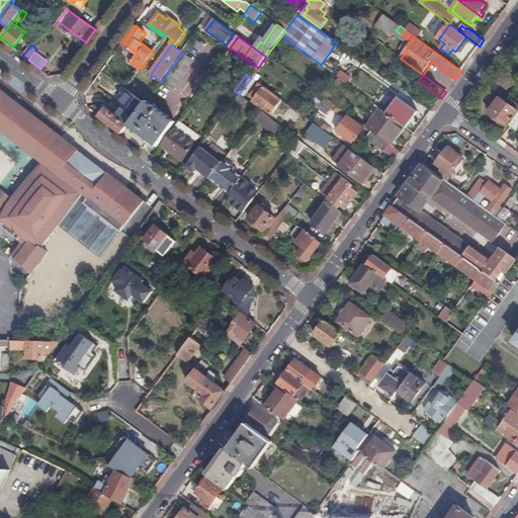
[(256,81),(251,78),(239,94),(243,97),(256,81)]
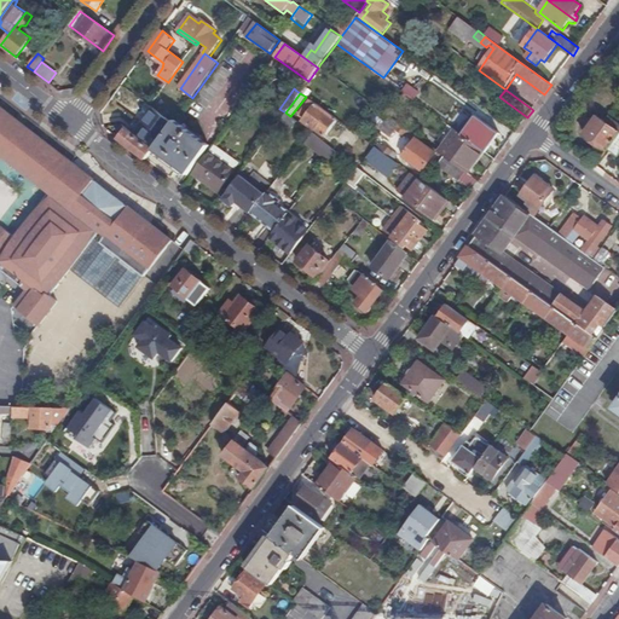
[(337,120),(316,104),(311,111),(308,110),(302,117),(305,120),(304,121),(324,136),(337,120)]
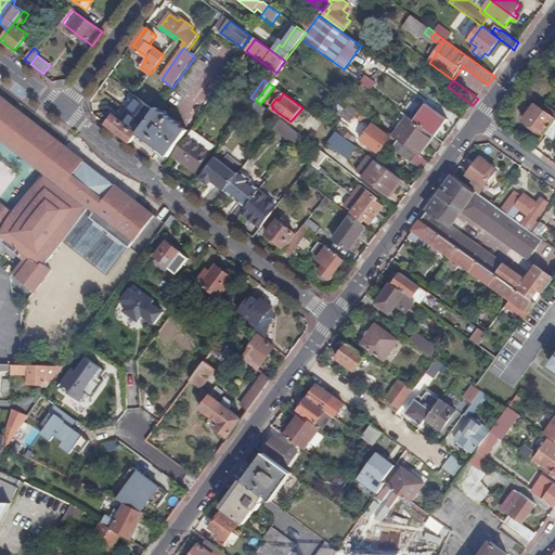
[(0,243),(23,260),(22,262),(12,275),(35,293),(44,280),(52,271),(39,261),(57,239),(79,209),(84,204),(85,205),(105,221),(104,223),(101,227),(129,248),(132,244),(155,216),(132,198),(130,199),(121,196),(113,192),(103,186),(101,184),(97,181),(90,176),(85,171),(81,168),(79,166),(72,157),(67,151),(68,150),(60,143),(55,139),(53,137),(51,136),(46,133),(44,134),(42,132),(43,131),(41,129),(38,126),(34,123),(29,120),(28,121),(26,120),(27,118),(25,116),(21,113),(18,111),(13,107),(12,110),(10,107),(11,106),(10,105),(7,101),(1,98),(0,97),(0,137),(7,141),(33,163),(46,171),(13,214),(0,204),(0,243)]
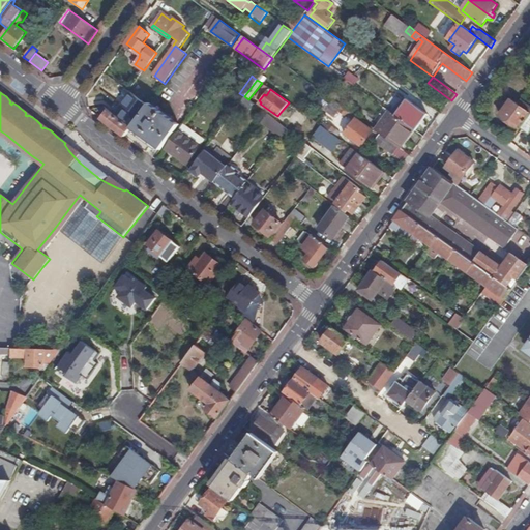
[(148,106),(133,95),(117,117),(131,128),(148,106)]
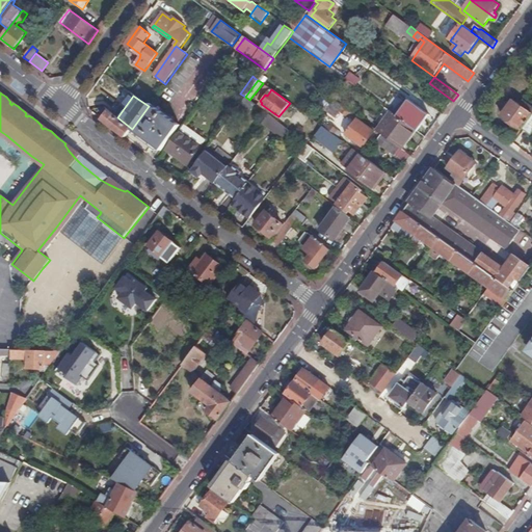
[(249,100),(245,97),(240,104),(250,111),(256,105),(249,100)]
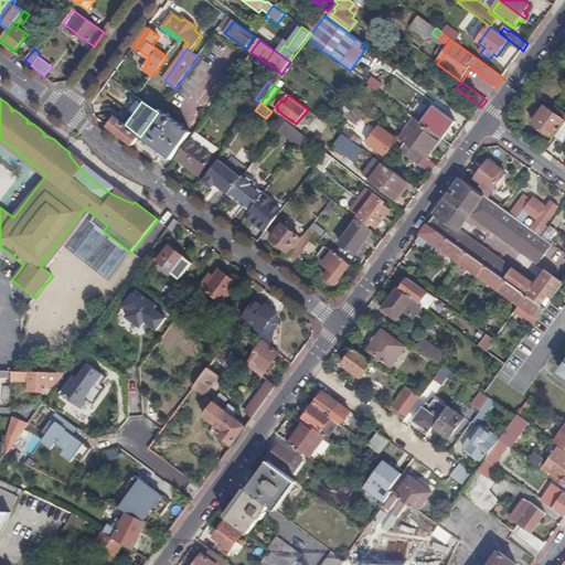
[(534,123),(555,137),(564,123),(564,119),(546,107),(534,123)]
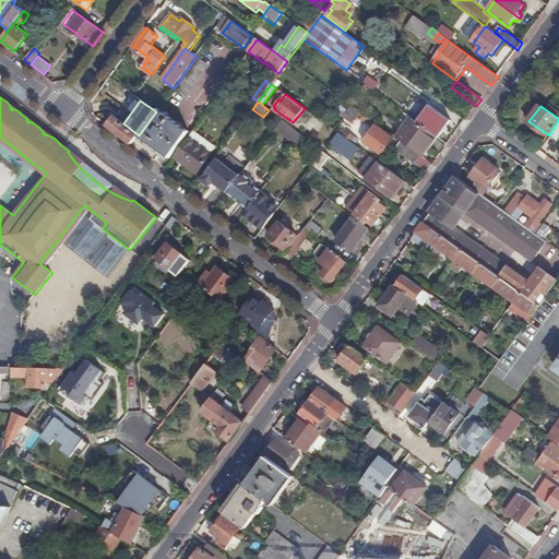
[(419,123),(439,138),(452,120),(436,108),(426,121),(423,119),(419,123)]
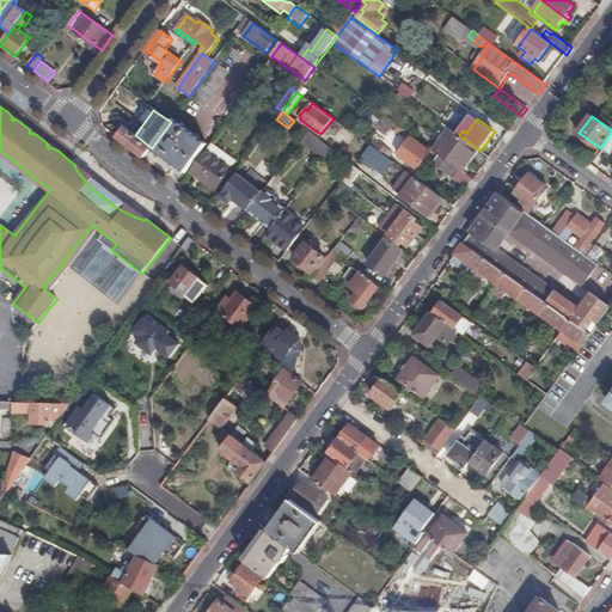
[(173,120),(171,122),(152,148),(179,167),(200,140),(173,120)]
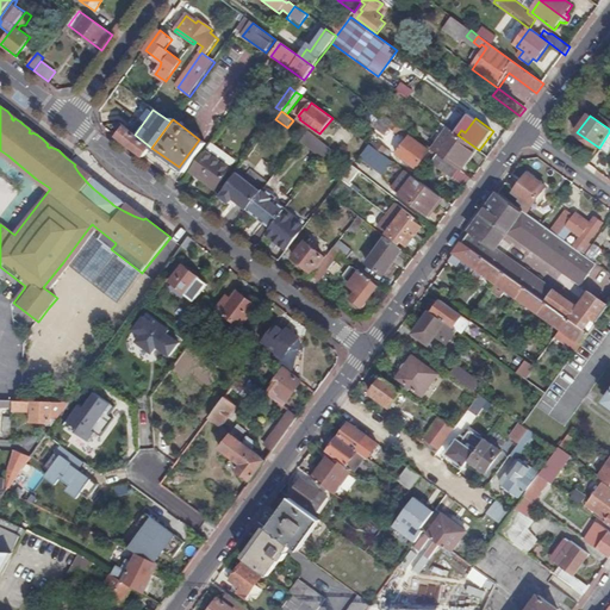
[(412,135),(394,123),(391,128),(398,134),(399,134),(408,139),(396,155),(416,169),(429,151),(411,138),(412,135)]
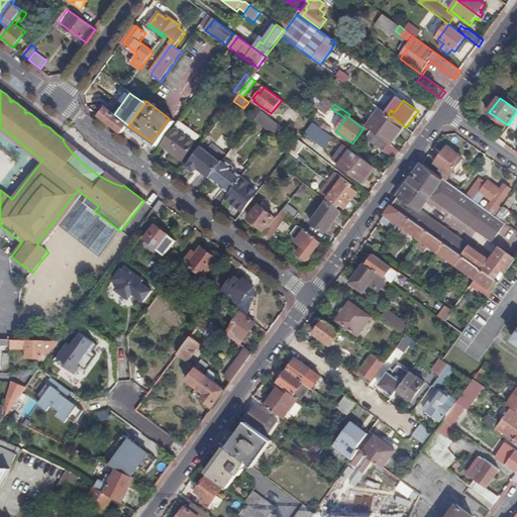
[(128,125),(114,114),(106,108),(100,116),(122,133),(128,125)]
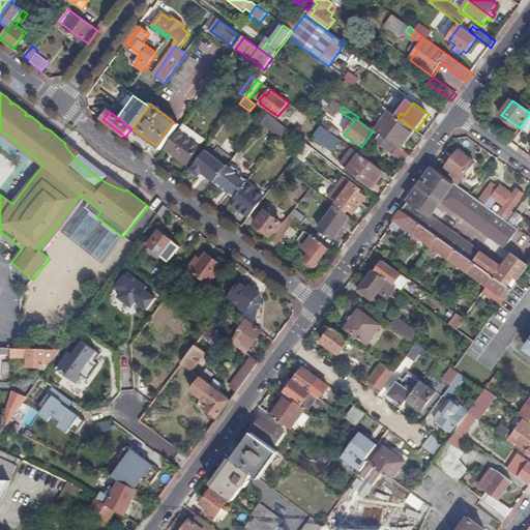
[(403,150),(416,130),(398,117),(392,114),(378,133),(400,147),(403,150)]
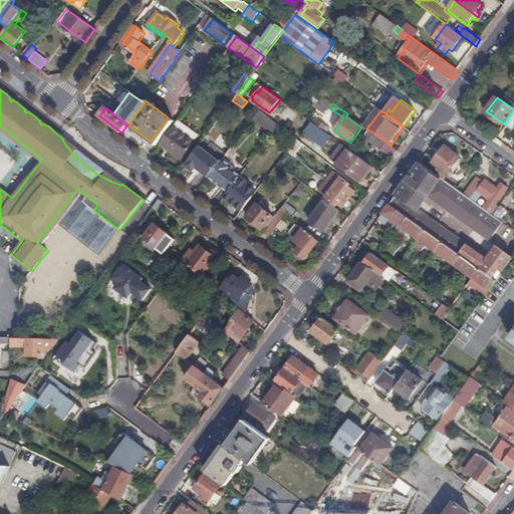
[(276,132),(280,126),(260,111),(257,115),(276,132)]
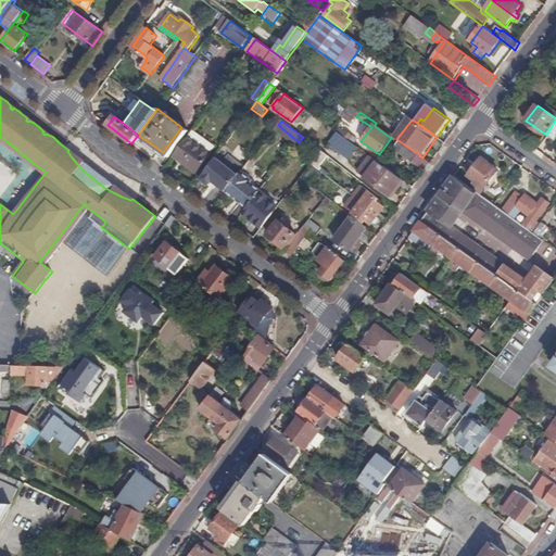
[(555,121),(546,135),(555,141),(555,140),(555,121)]
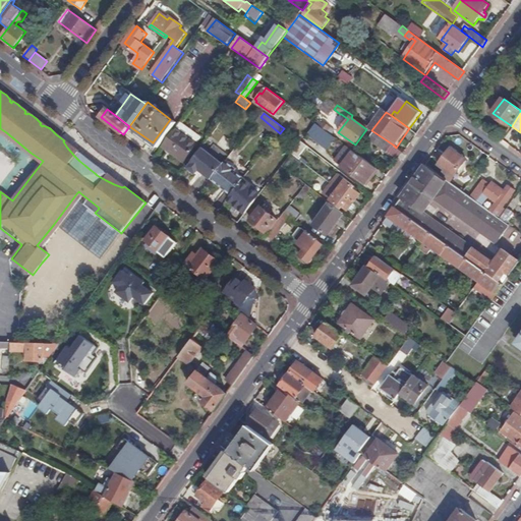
[(170,119),(153,142),(159,148),(176,123),(170,119)]
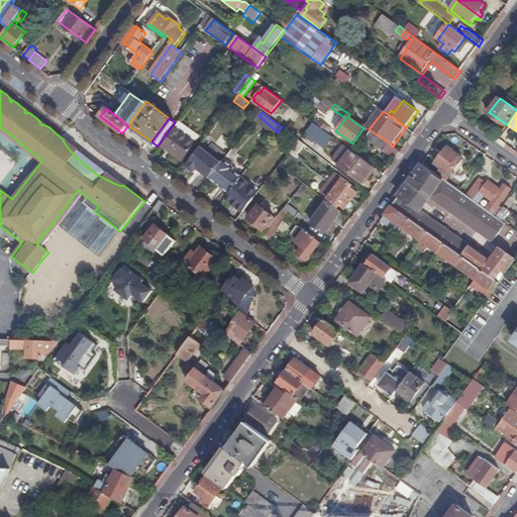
[(174,127),(195,143),(200,136),(179,121),(174,127)]
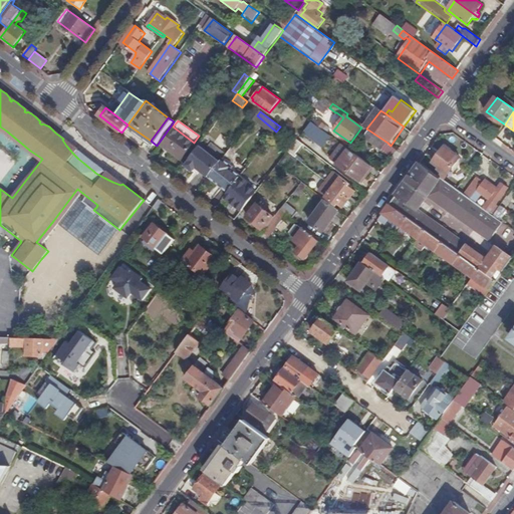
[(315,125),(322,131),(325,125),(319,120),(315,125)]
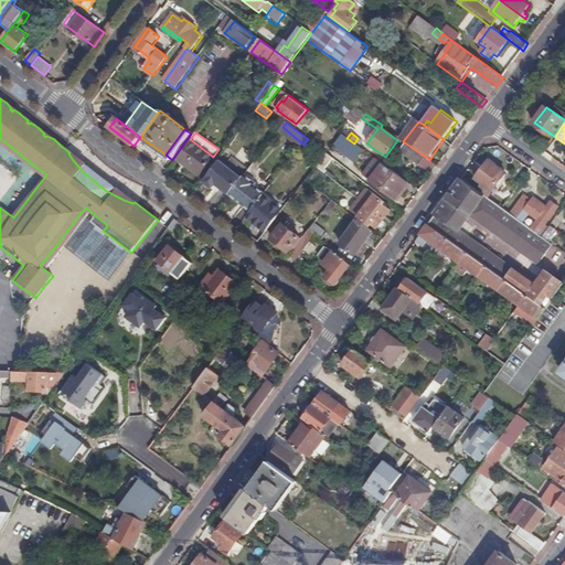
[(355,161),(364,150),(354,144),(347,138),(342,135),(333,146),(355,161)]
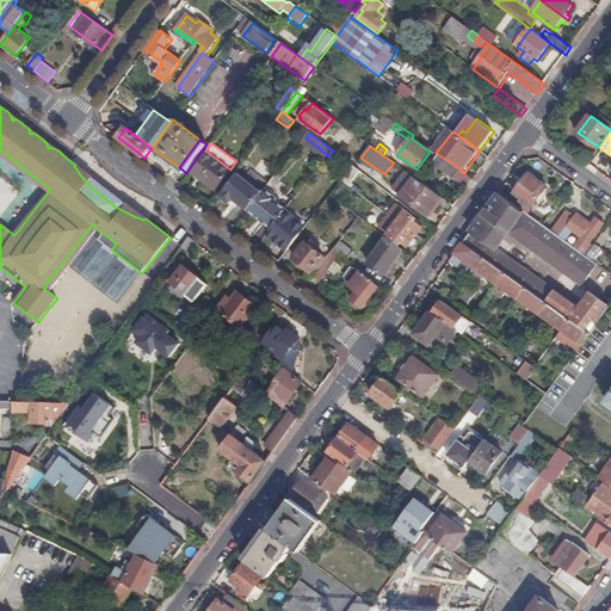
[(205,150),(191,172),(216,190),(230,170),(205,150)]
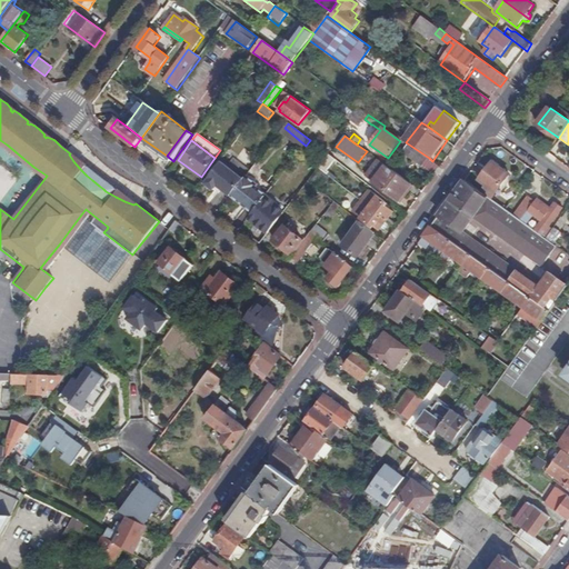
[(136,203),(109,182),(70,153),(69,155),(73,161),(81,170),(83,172),(87,176),(92,180),(99,186),(103,189),(106,191),(116,197),(125,201),(133,205),(136,203)]
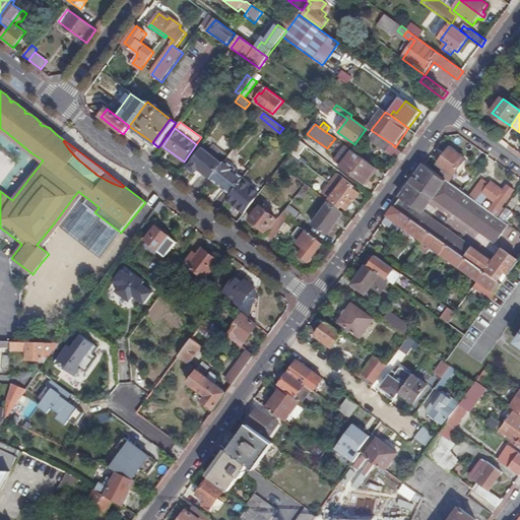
[(298,158),(307,146),(302,142),(291,154),(298,158)]
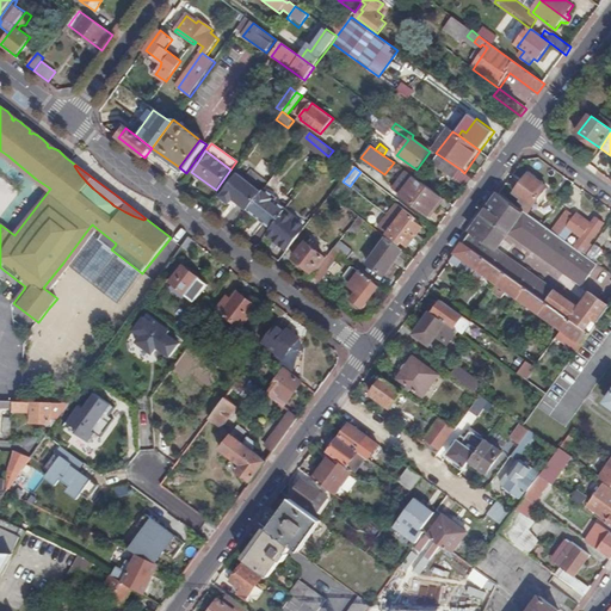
[(468,189),(474,179),(464,173),(461,170),(454,178),(468,189)]
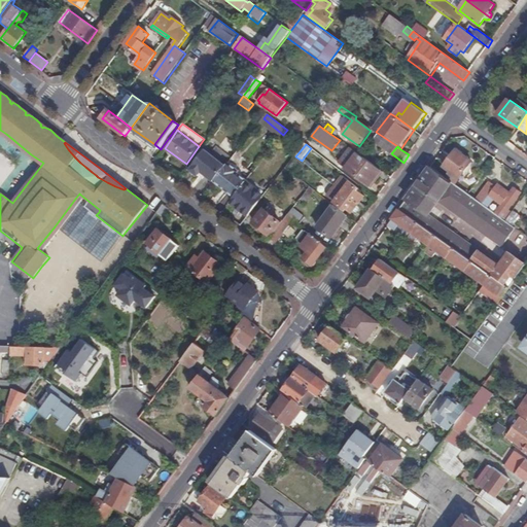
[(205,149),(189,170),(199,176),(202,172),(206,175),(214,182),(226,167),(205,149)]
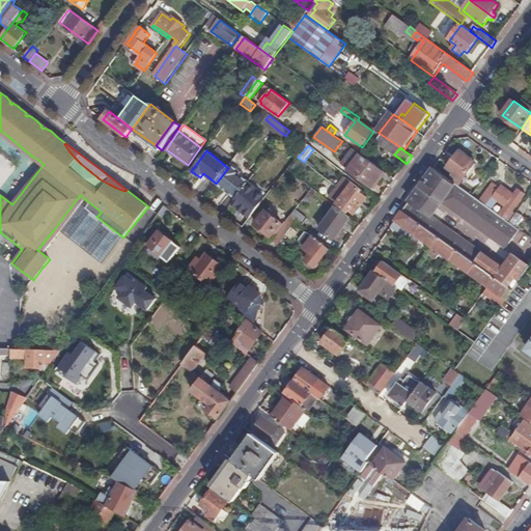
[(450,180),(459,187),(476,163),(459,151),(447,169),(454,174),(450,180)]
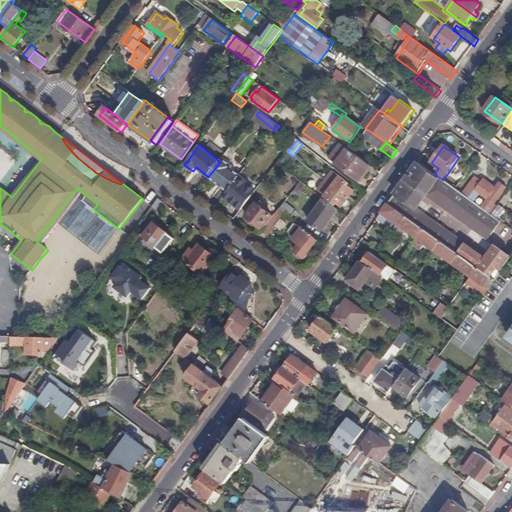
[(359,181),(370,165),(348,149),(336,164),(359,181)]
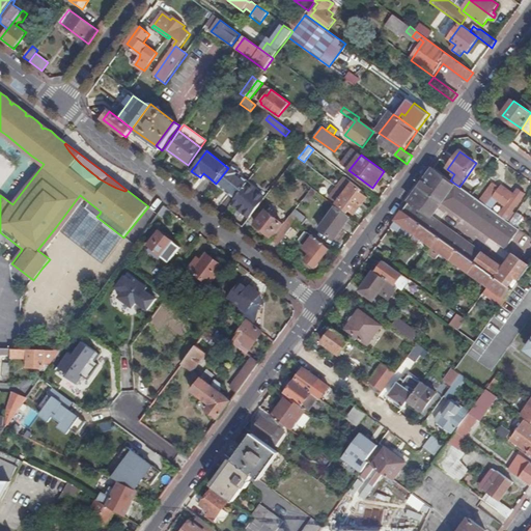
[(231,163),(228,168),(216,184),(224,190),(227,190),(230,192),(229,194),(235,199),(250,182),(241,174),(243,172),(241,170),(241,168),(235,164),(233,165),(231,163)]
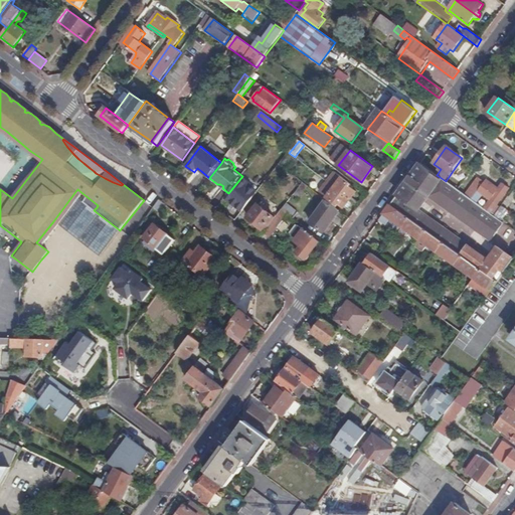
[(279,165),(280,163),(273,158),(253,180),(262,187),(273,173),(279,165)]
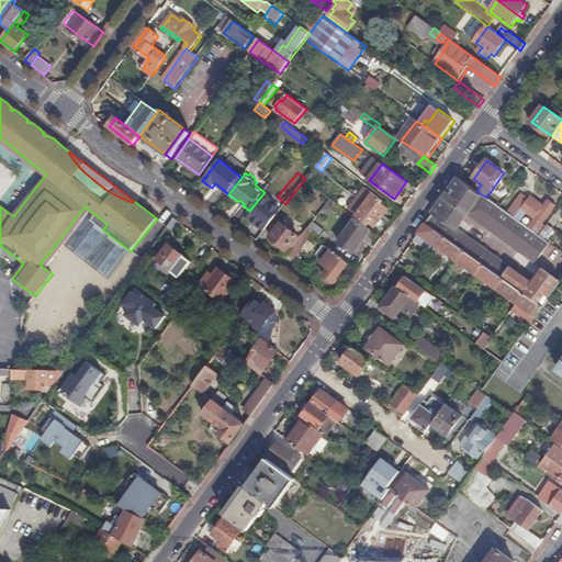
[(525,293),(544,307),(552,296),(561,282),(561,251),(537,234),(508,213),(486,198),(476,191),(460,179),(445,200),(427,223),(447,238),(467,251),(485,265),(505,279),(525,293)]
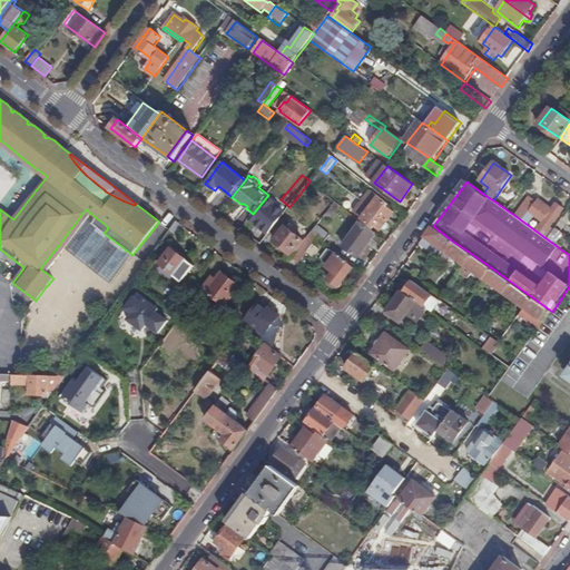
[(321,192),(308,183),(302,192),(313,200),(321,192)]
